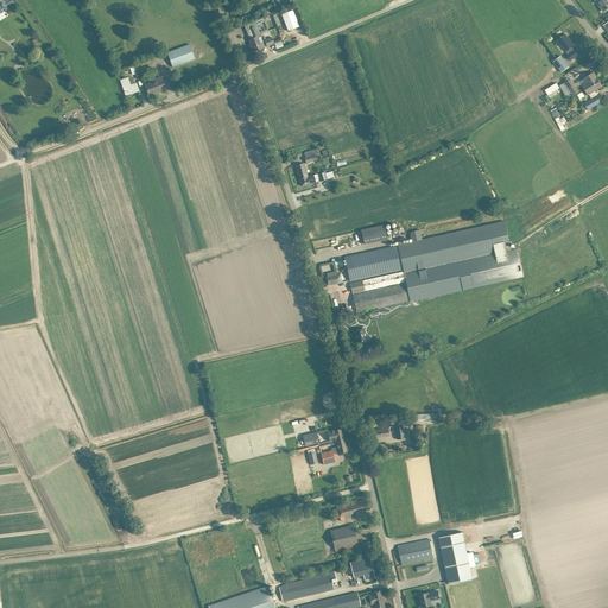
[(607,0),(594,0),(599,5),(600,4),(601,6),(605,11),(607,7),(607,0)]
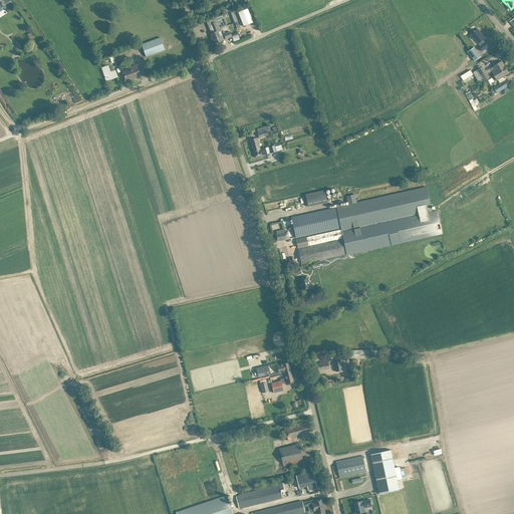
[(238,12),(243,26),(253,22),(248,8),(238,12)]
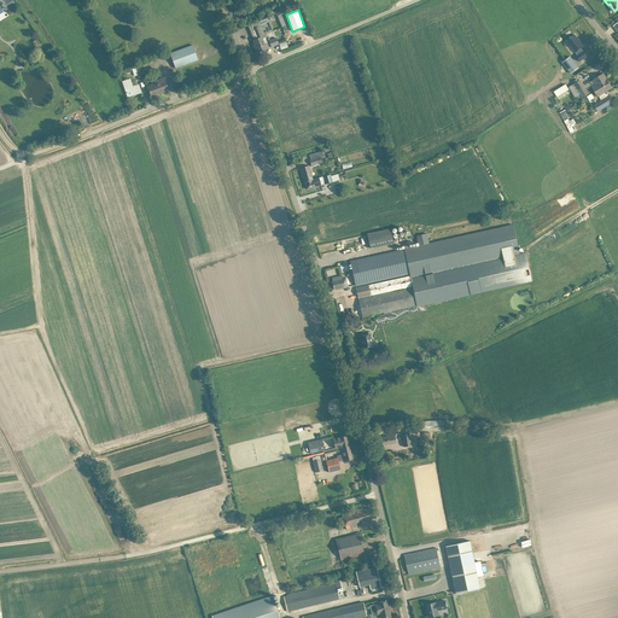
[(254,29),(250,30),(254,40),(257,39),(264,36),(264,34),(269,33),(272,31),(273,31),(270,23),(268,23),(266,24),(260,27),(254,29)]
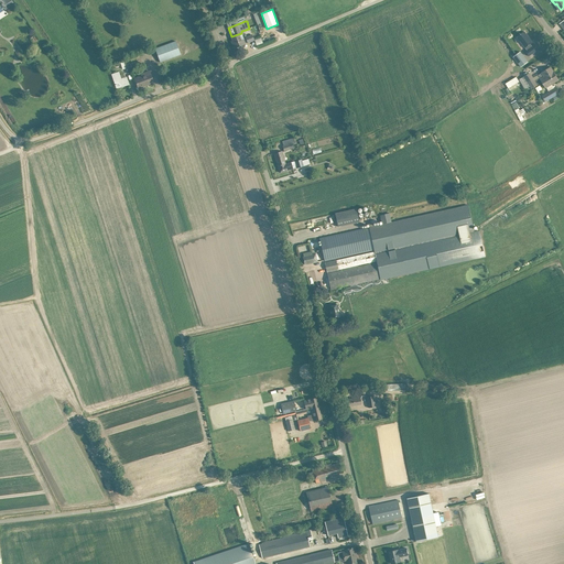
[(532,43),(524,32),(518,38),(528,51),(527,52),(530,56),(537,51),(533,46),(532,47),(530,44),(532,43)]
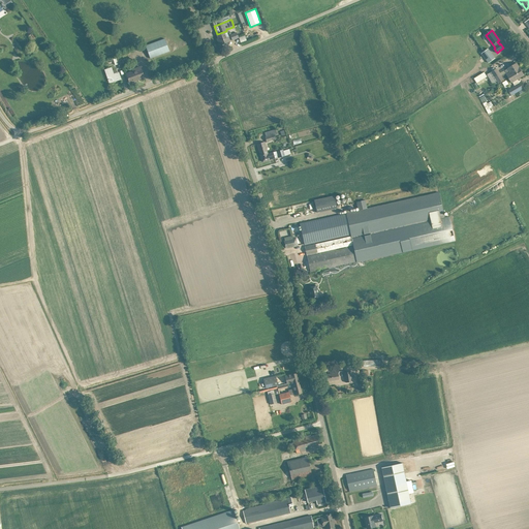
[(217,34),(217,35),(221,44),(230,41),(228,37),(226,38),(224,33),(227,32),(226,31),(220,33),(217,34)]
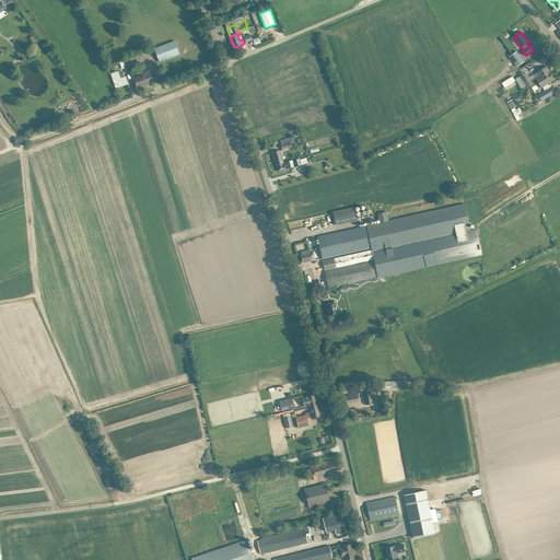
[(258,43),(265,41),(263,34),(256,36),(258,43)]
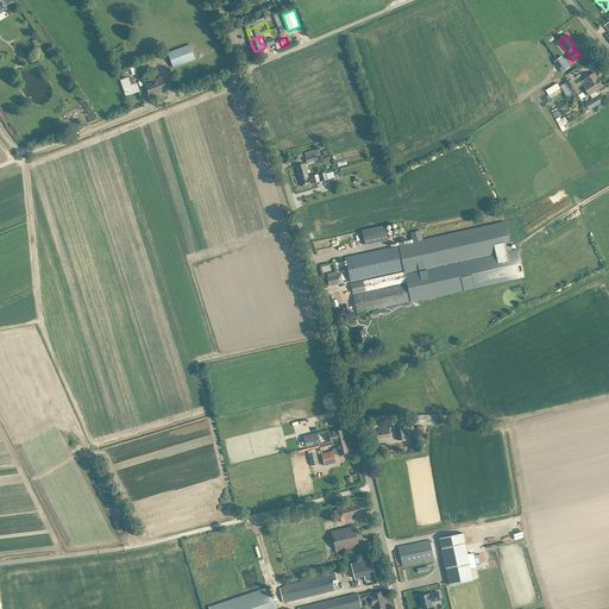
[(195,60),(190,44),(168,52),(173,68),(195,60)]
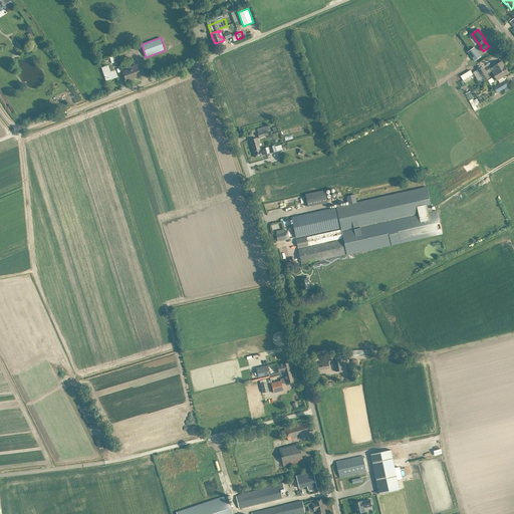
[(481,56),(474,47),(468,52),(475,61),(481,56)]
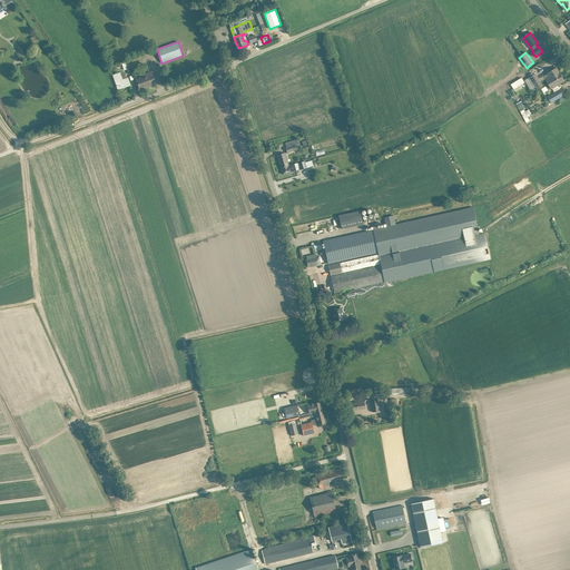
[(128,60),(121,62),(124,70),(127,69),(129,74),(133,72),(128,60)]
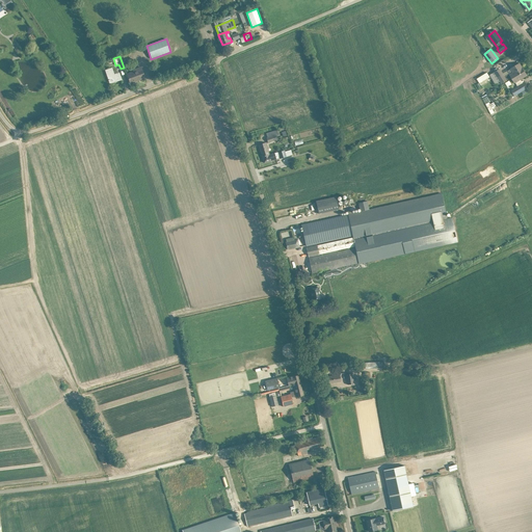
[(496,72),(489,75),(496,84),(501,81),(502,84),(511,78),(515,83),(521,80),(523,78),(527,76),(520,63),(507,71),(509,74),(504,76),(500,69),(496,72)]
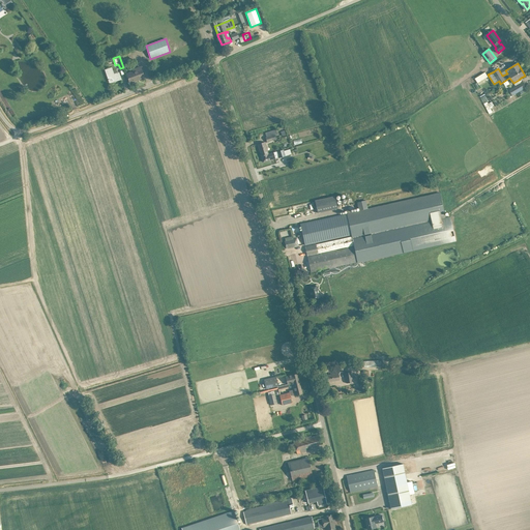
[(134,71),(126,75),(129,83),(145,78),(141,67),(133,70),(134,71)]
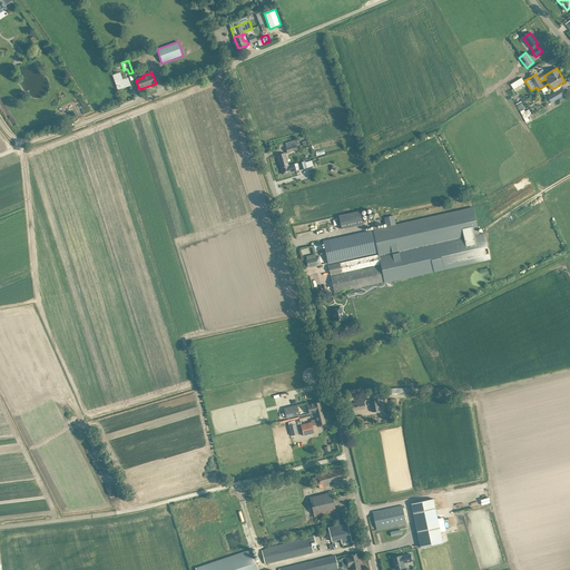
[(114,76),(116,84),(118,89),(124,87),(125,87),(130,85),(128,78),(123,80),(120,74),(114,76)]
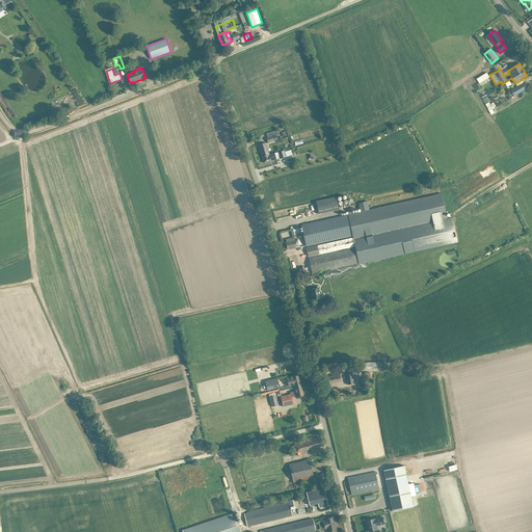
[(489,77),(487,73),(477,79),(479,83),(489,77)]
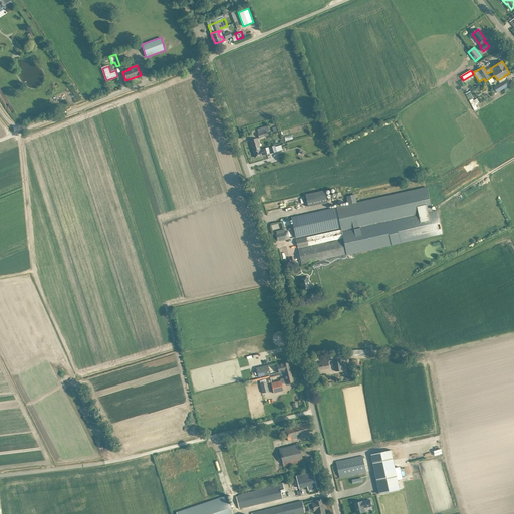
[(500,83),(494,87),(494,88),(497,93),(504,88),(506,91),(510,88),(508,86),(505,80),(500,83)]
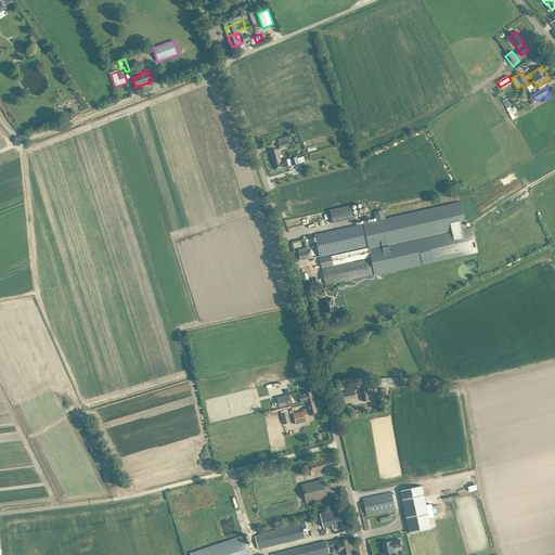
[(510,107),(506,108),(513,119),(516,118),(514,114),(511,108),(510,107)]
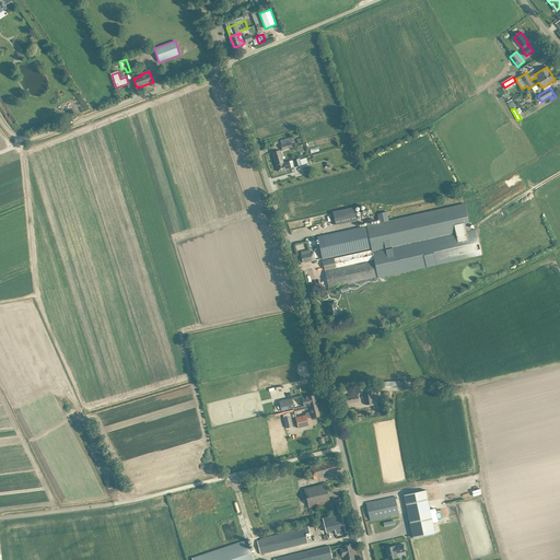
[(293,141),(292,136),(280,140),(281,144),(282,149),(291,147),(290,142),(293,141)]
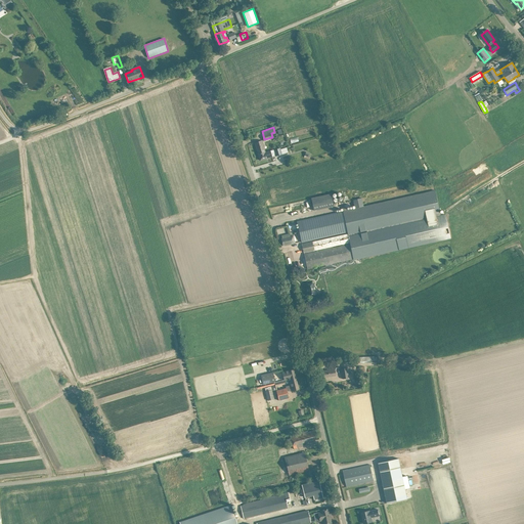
[(260,141),(255,142),(260,160),(265,159),(272,157),(274,156),(274,155),(275,155),(275,157),(282,155),(282,154),(280,149),(280,147),(270,150),(265,153),(262,140),(260,141)]
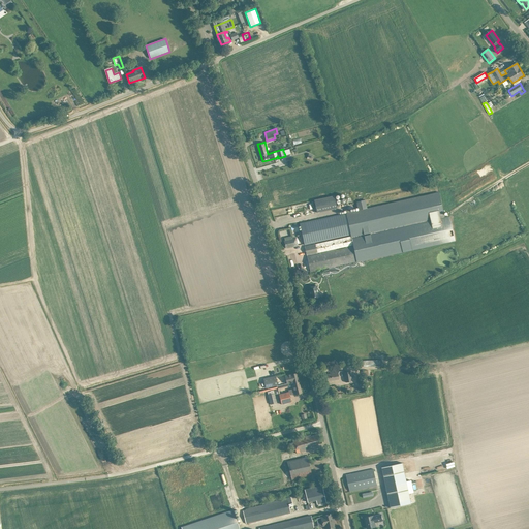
[(356,262),(456,241),(450,217),(445,218),(439,192),(367,209),(365,199),(356,201),(359,211),(300,223),(305,245),(306,245),(306,246),(305,246),(311,272),(329,268),(329,269),(323,270),(320,273),(322,275),(324,273),(335,271),(339,272),(339,269),(335,267),(356,261),(356,262)]
